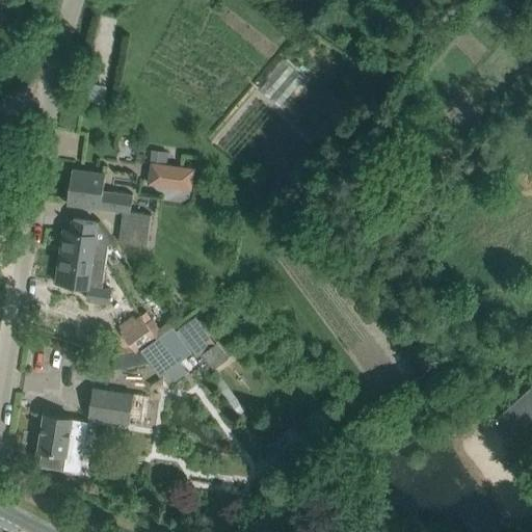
[(153,161),(197,166),(201,142),(156,137),(153,161)]
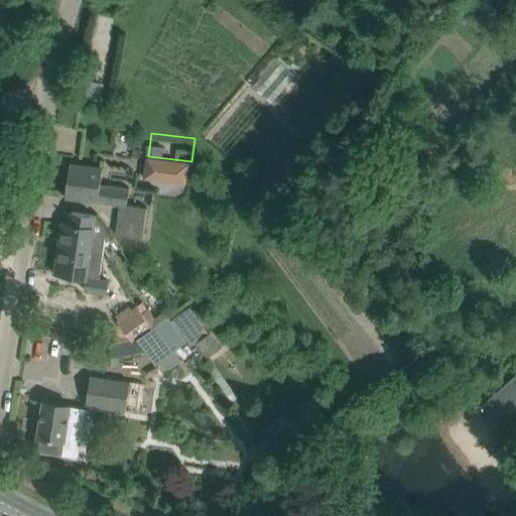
[(175,161),(146,157),(143,178),(172,183),(175,161)]
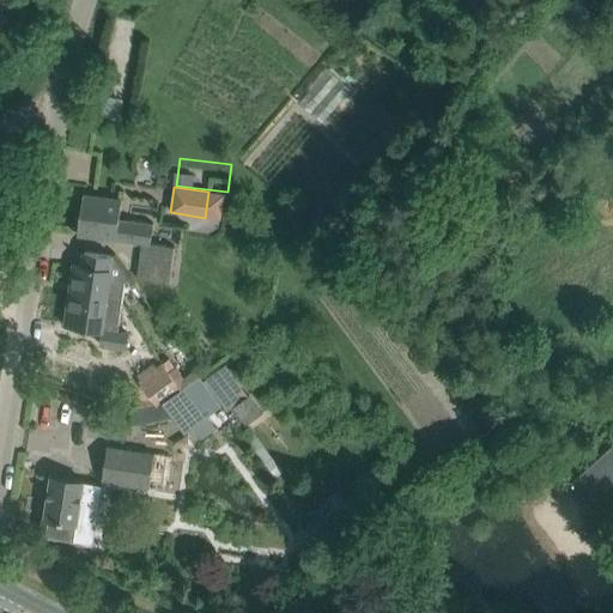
[(151,247),(153,226),(119,222),(122,200),(84,194),(78,235),(116,241),(116,242),(141,246),(138,280),(170,285),(175,250),(151,247)]
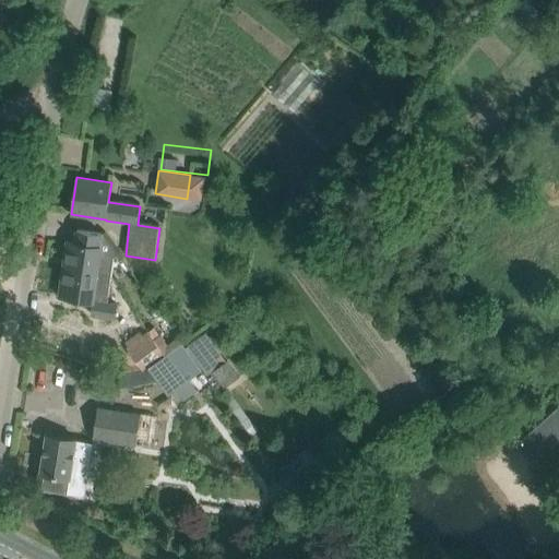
[(67,244),(60,297),(95,301),(93,314),(116,318),(118,304),(108,302),(115,260),(119,257),(103,234),(78,229),(78,232),(75,242),(68,241),(67,244)]
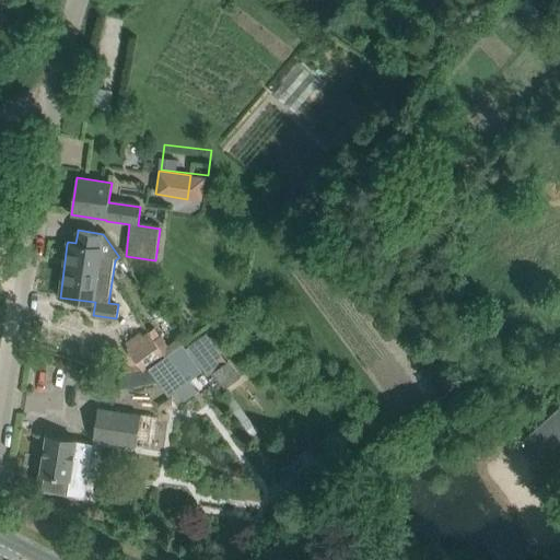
[(148,333),(126,349),(143,373),(149,369),(165,357),(154,340),(148,333)]
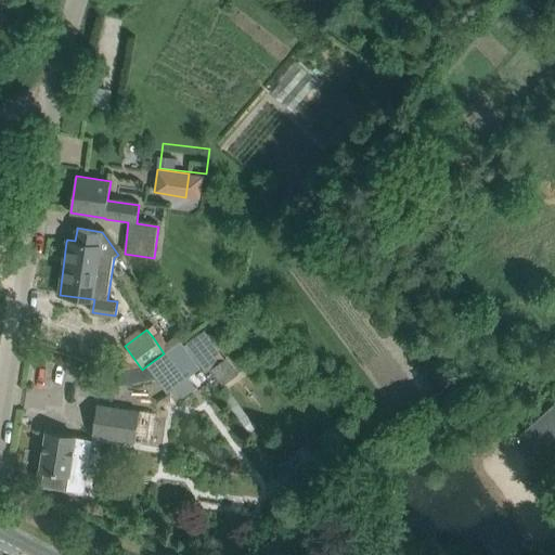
[(159,333),(153,337),(164,353),(169,350),(160,338),(163,337),(159,333)]
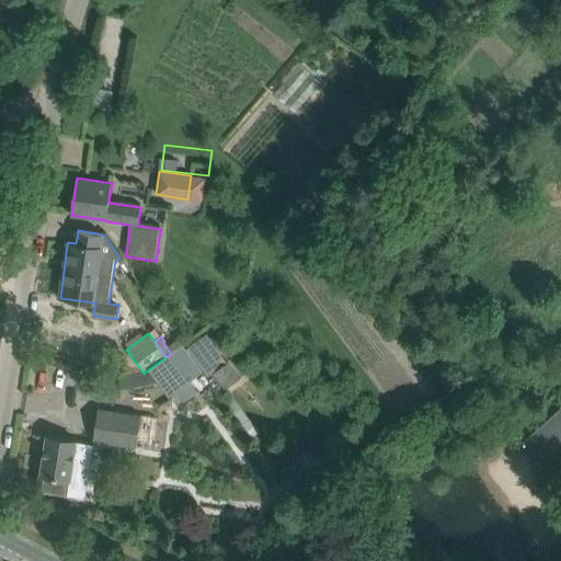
[(202,373),(182,345),(171,354),(165,357),(149,369),(169,398),(202,373)]
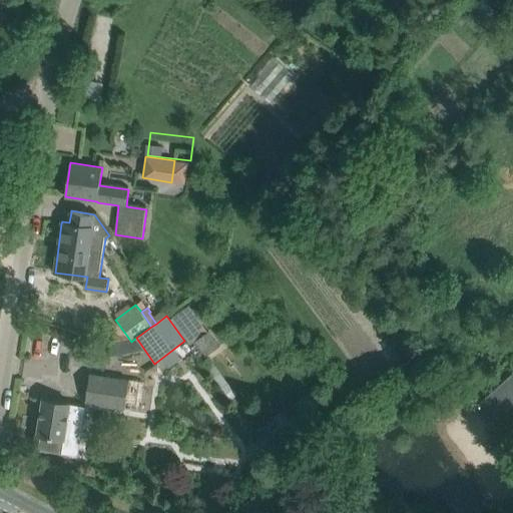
[(208,332),(194,342),(205,357),(220,346),(209,331),(208,332)]
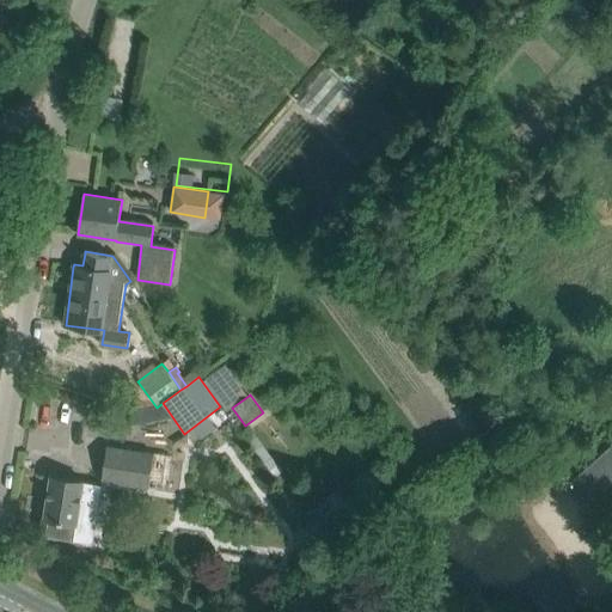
[(150,489),(154,454),(106,447),(102,482),(150,489)]
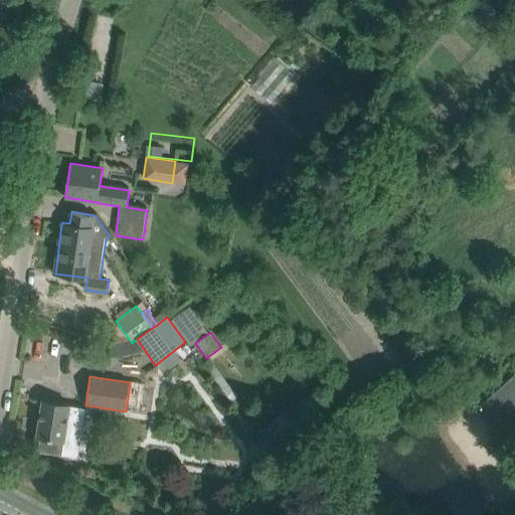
[(514,376),(495,395),(506,407),(514,397),(514,376)]
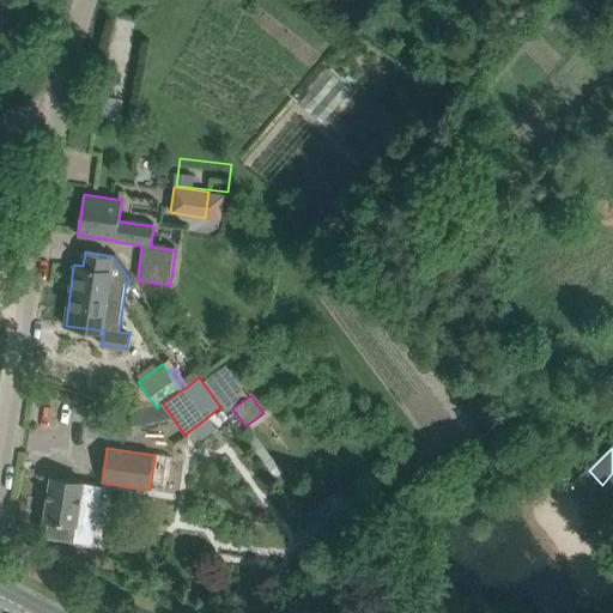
[(52,477),(44,520),(49,521),(47,538),(74,542),(93,545),(103,486),(84,483),(52,477)]
